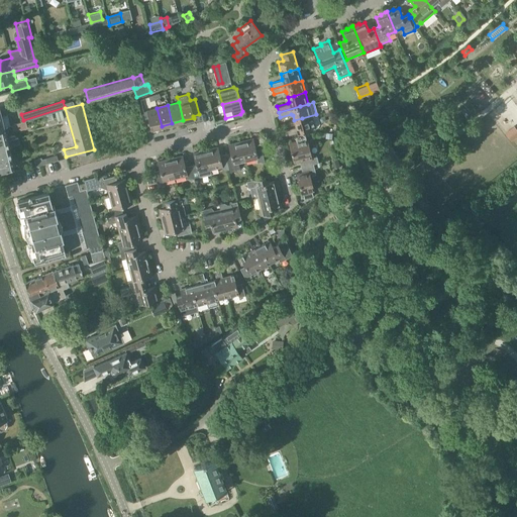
[(162,126),(157,108),(146,110),(150,128),(162,126)]
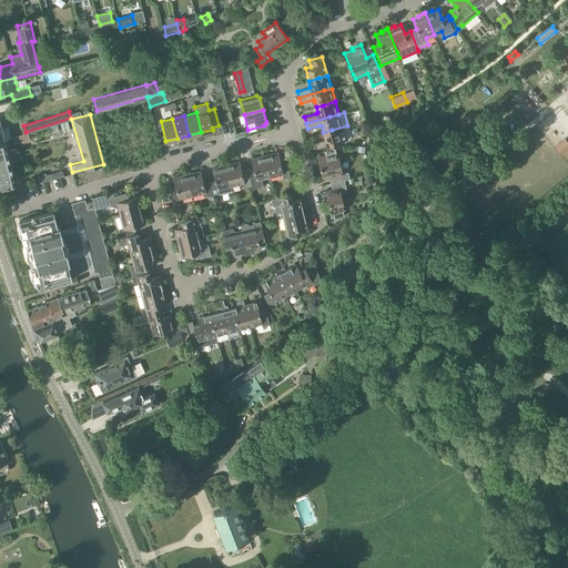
[(0,121),(0,140),(4,139),(11,138),(8,127),(1,128),(0,121)]
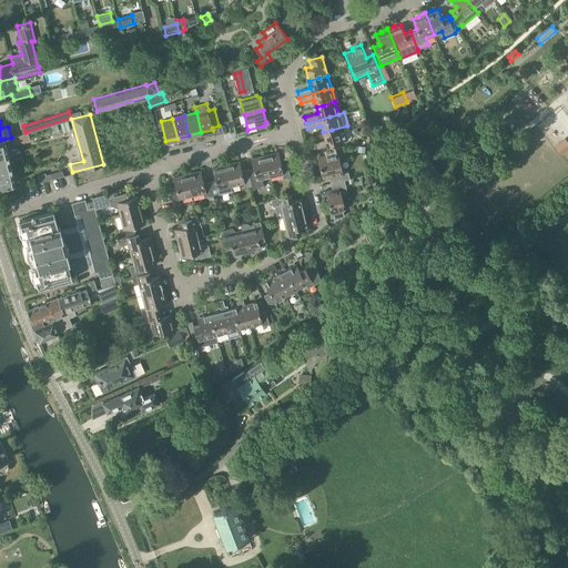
[(312,142),(313,149),(345,140),(347,139),(350,135),(347,125),(332,130),(323,132),(324,138),(324,139),(312,142)]
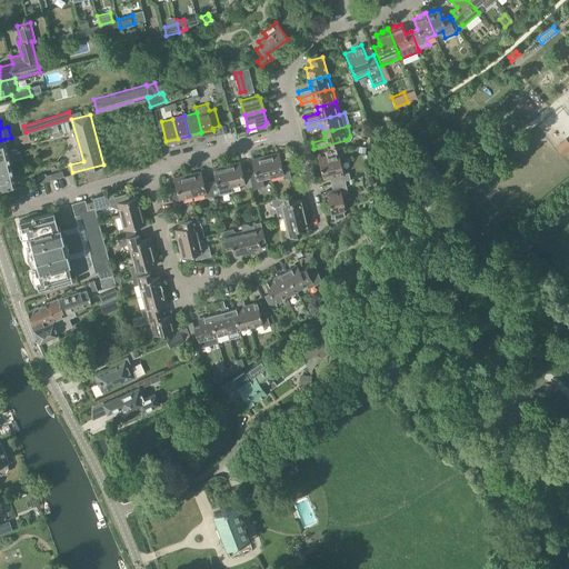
[(568,141),(565,137),(555,146),(562,155),(568,149),(568,141)]
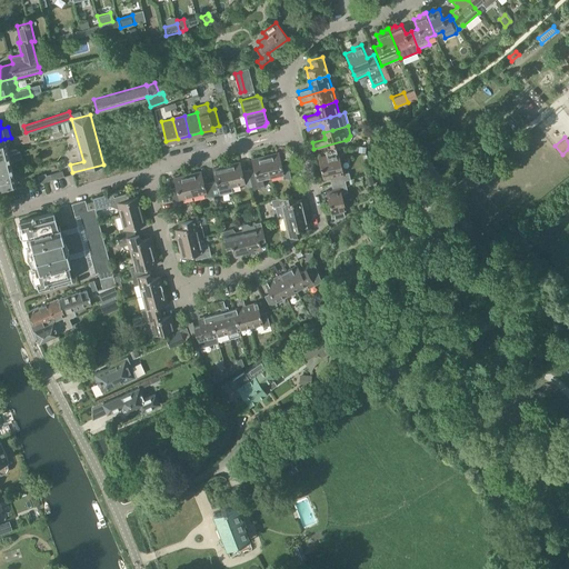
[(7,150),(5,139),(0,140),(0,156),(12,152),(12,149),(7,150)]
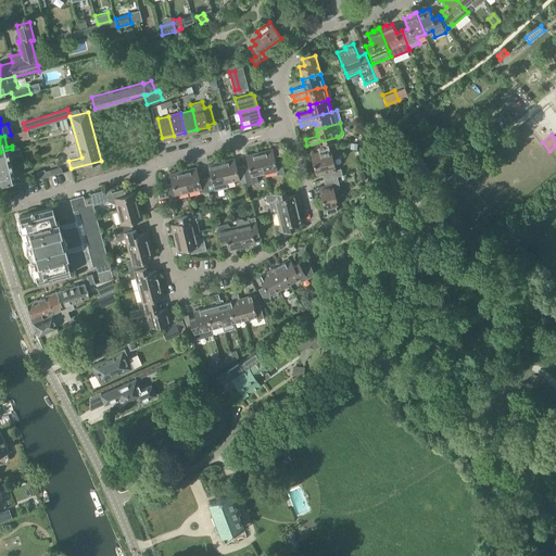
[(0,169),(12,167),(10,156),(21,153),(20,148),(12,149),(0,152),(0,169)]
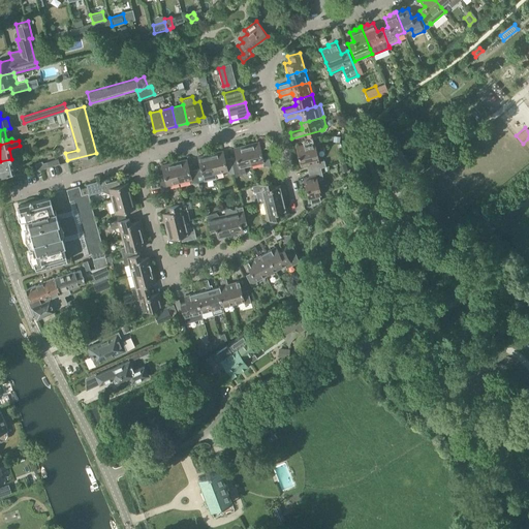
[(308,170),(320,167),(325,166),(324,160),(319,161),(314,141),(296,146),(301,166),(306,164),(308,170)]
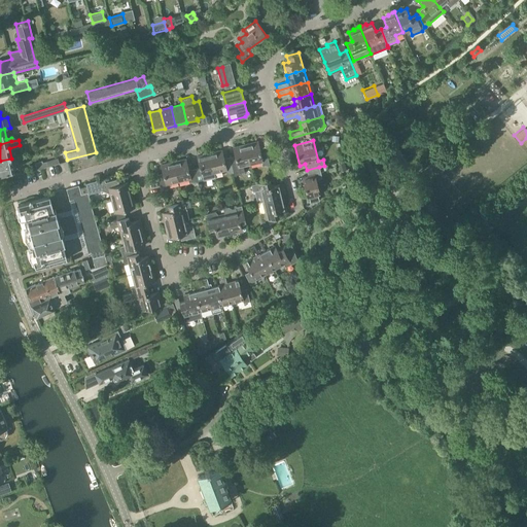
[(245,144),(249,164),(261,161),(262,165),(269,164),(266,150),(260,152),(257,141),(245,144)]
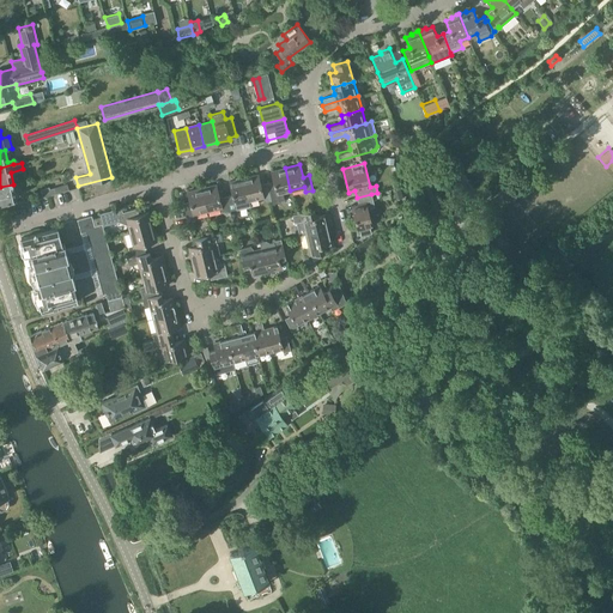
[(290,190),(285,168),(271,170),(274,184),(267,186),(271,200),(272,204),(279,202),(279,200),(284,199),(283,192),(290,190)]
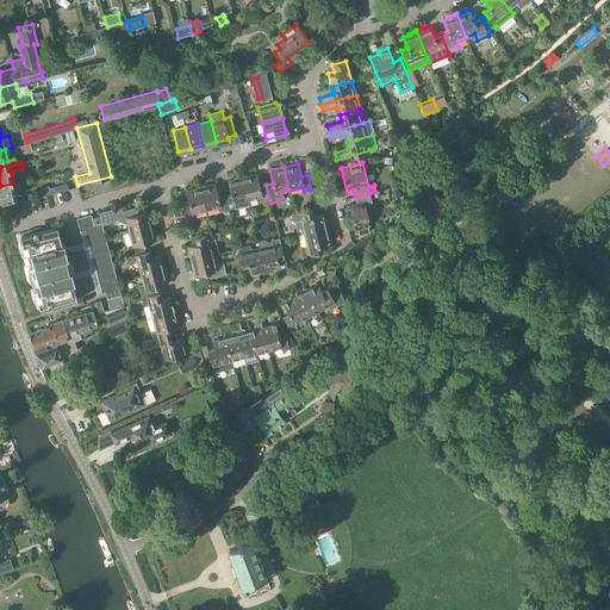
[(242,176),(248,199),(261,197),(262,201),(269,199),(266,185),(260,186),(256,173),(242,176)]
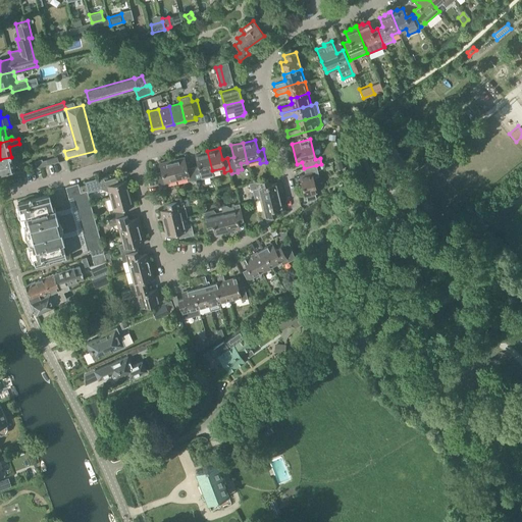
[(198,165),(192,166),(195,179),(201,177),(202,178),(213,175),(212,170),(207,151),(195,154),(198,165)]
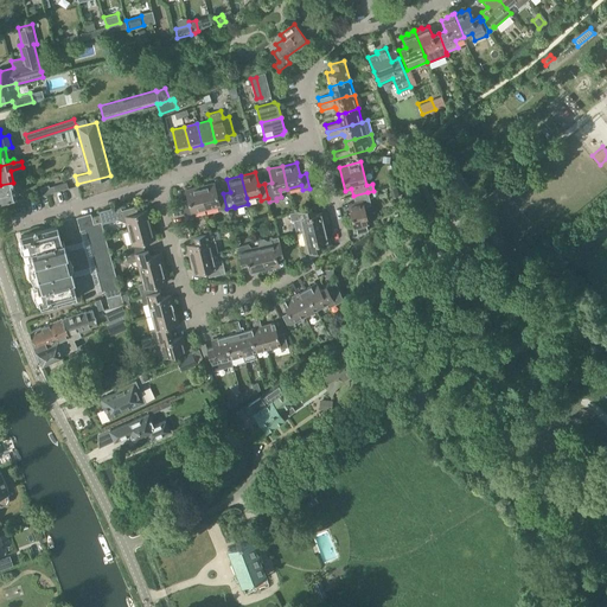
[(13,183),(0,185),(0,199),(17,196),(13,183)]
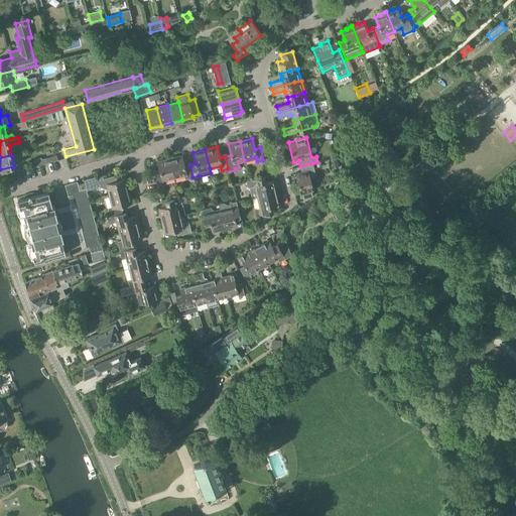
[(169,158),(174,177),(185,174),(186,178),(192,177),(189,164),(184,166),(181,155),(169,158)]
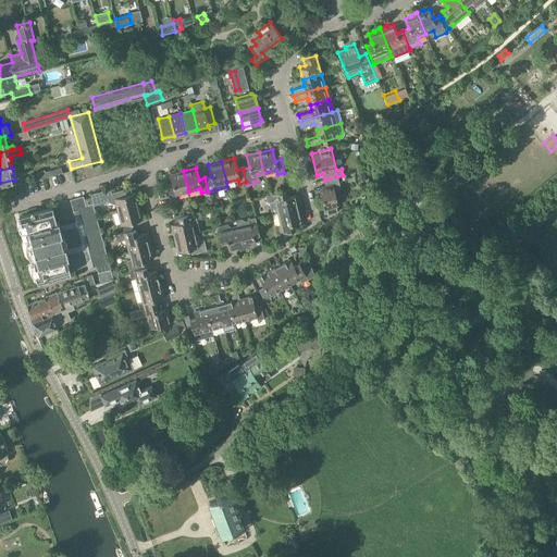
[(188,192),(183,171),(170,173),(173,186),(166,187),(170,200),(177,199),(176,195),(188,192)]
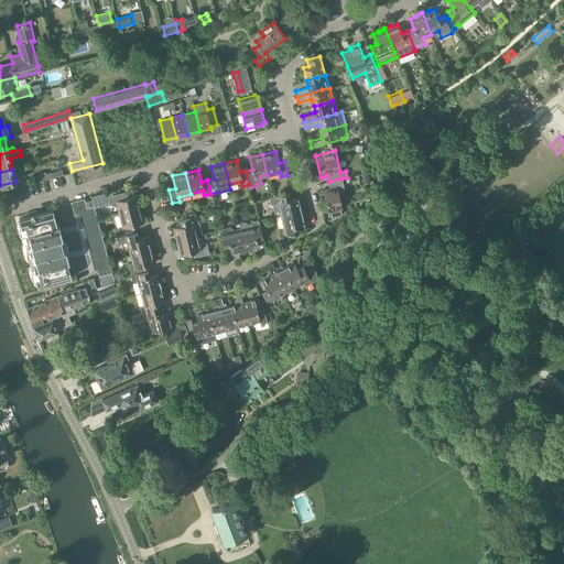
[(342,179),(328,182),(329,187),(323,190),(328,210),(331,210),(332,216),(333,217),(342,215),(340,214),(342,214),(340,208),(343,207),(338,192),(345,190),(342,179)]
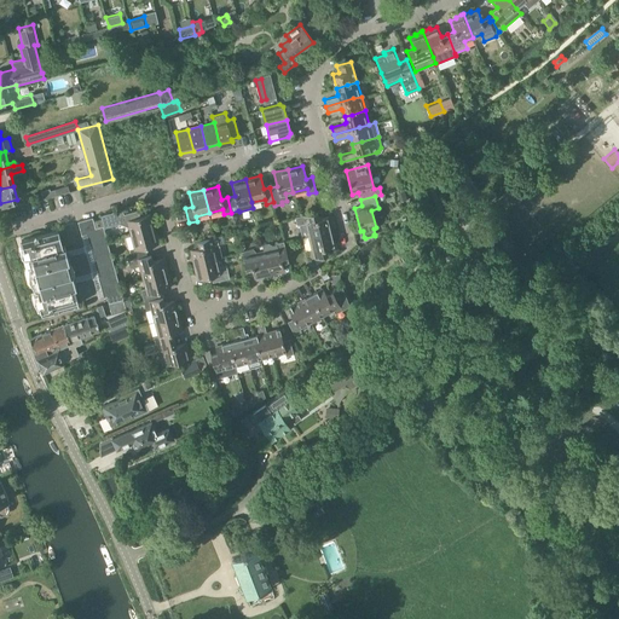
[(122,209),(100,215),(104,227),(120,223),(128,226),(131,235),(140,232),(154,229),(150,214),(136,218),(134,210),(123,213),(122,209)]
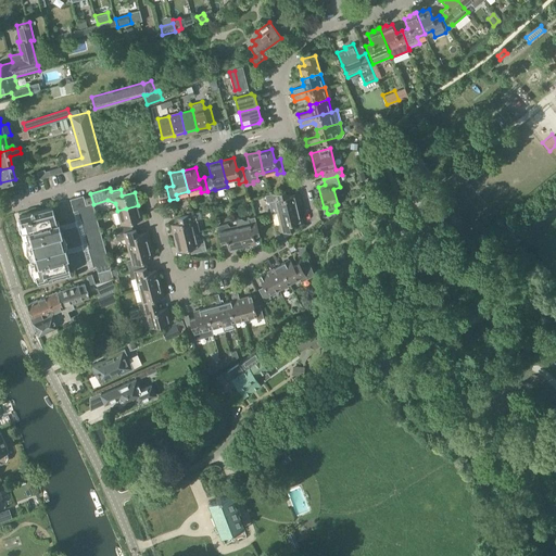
[(272,213),(277,212),(282,211),(298,206),(294,193),(282,197),(281,190),(265,194),(266,201),(268,201),(272,213)]
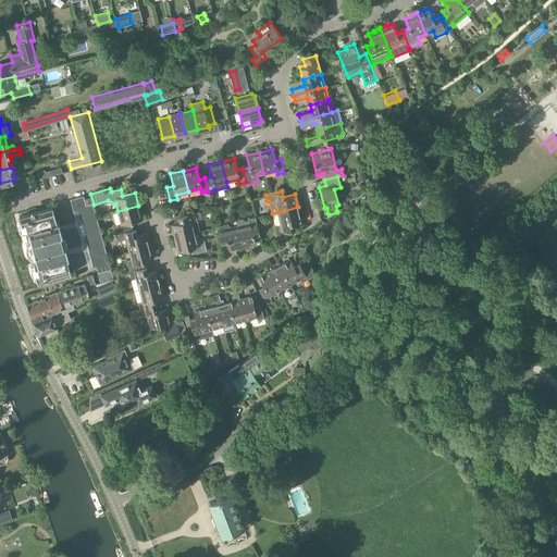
[(83,195),(70,199),(73,211),(77,210),(94,267),(96,267),(97,272),(111,269),(93,203),(86,206),(84,198),(83,195)]
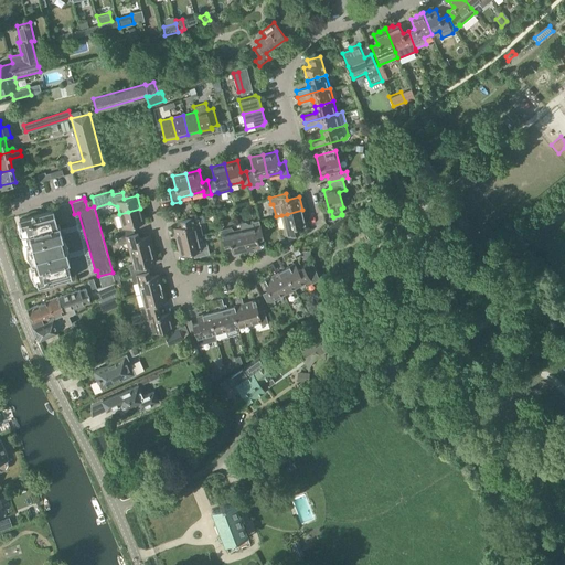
[(120,237),(135,233),(131,225),(144,222),(140,209),(128,212),(119,214),(123,226),(118,227),(120,237)]
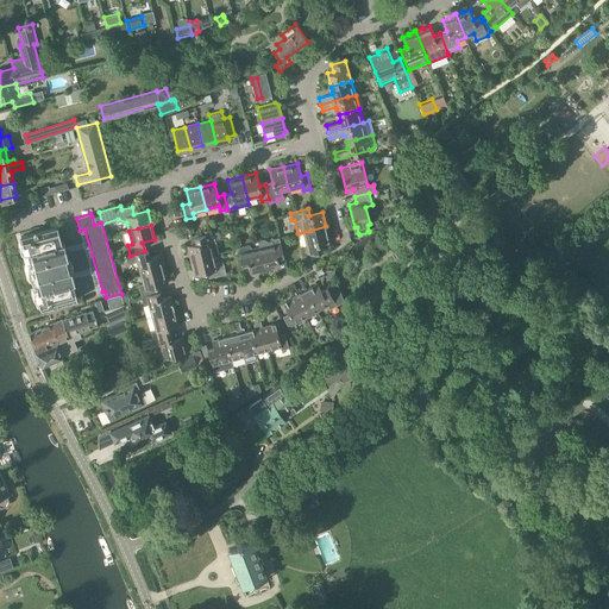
[(62,243),(57,226),(20,236),(23,245),(25,244),(41,300),(38,300),(41,309),(77,299),(73,282),(75,282),(63,242),(62,243)]
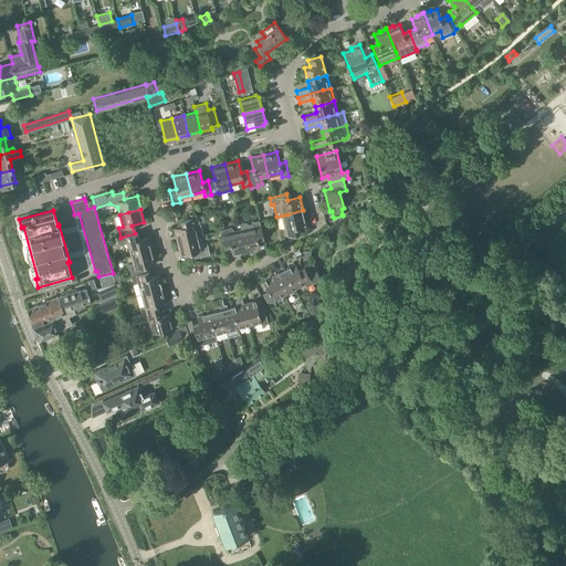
[(306,223),(303,210),(287,215),(282,216),(285,228),(281,229),(282,237),(295,233),(294,227),(306,223)]
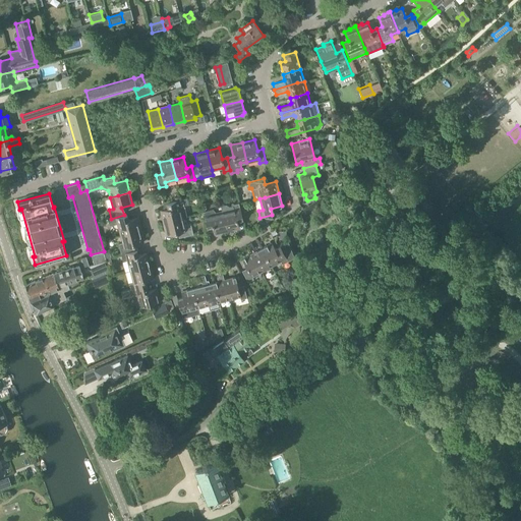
[(326,219),(350,200),(346,195),(322,214),(326,219)]
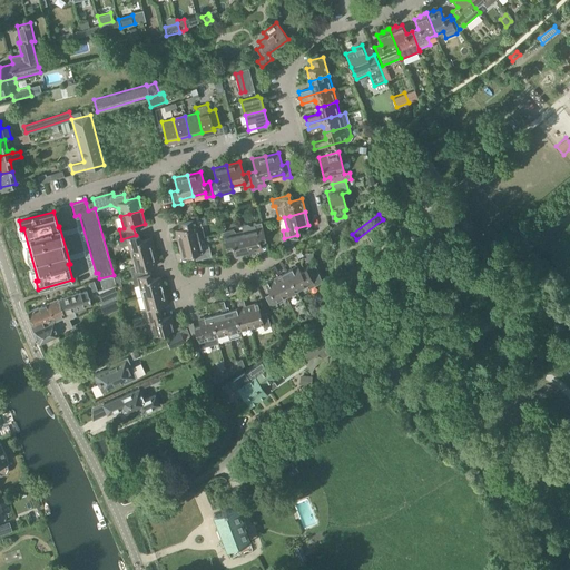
[(178,243),(199,238),(204,237),(202,224),(206,223),(204,216),(182,222),(184,227),(175,229),(178,243)]
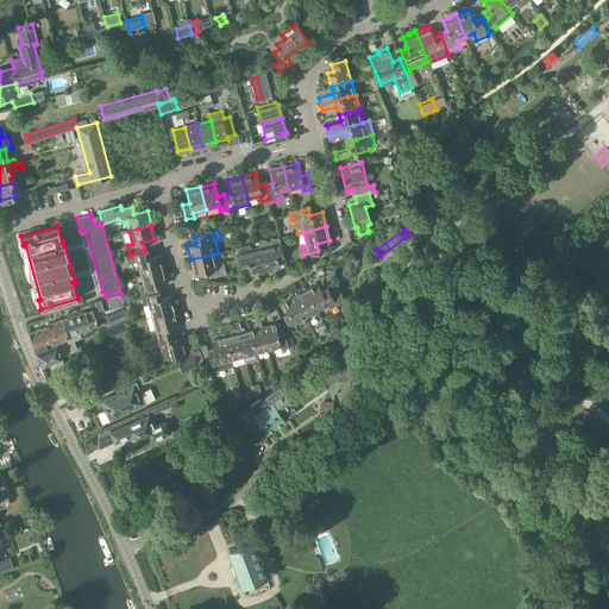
[(259,246),(264,270),(278,267),(276,252),(282,251),(278,237),(271,238),(272,239),(268,240),(264,238),(258,239),(259,246)]
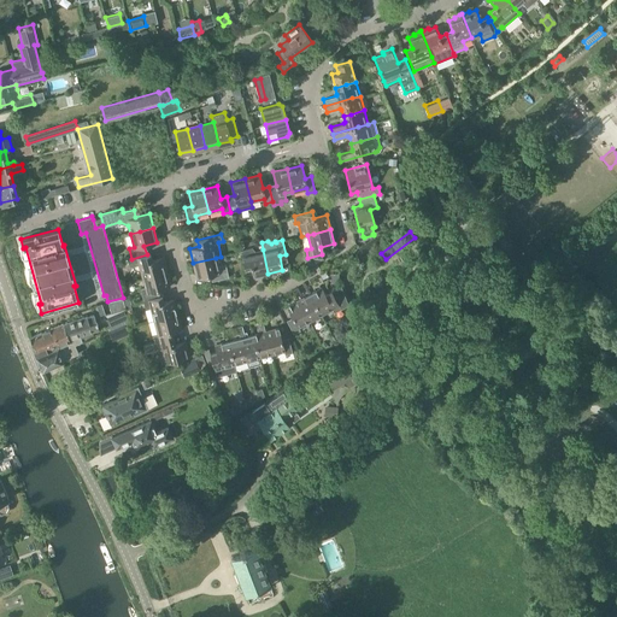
[(268,274),(263,250),(254,252),(254,250),(252,247),(240,250),(244,265),(251,263),(254,276),(268,274)]
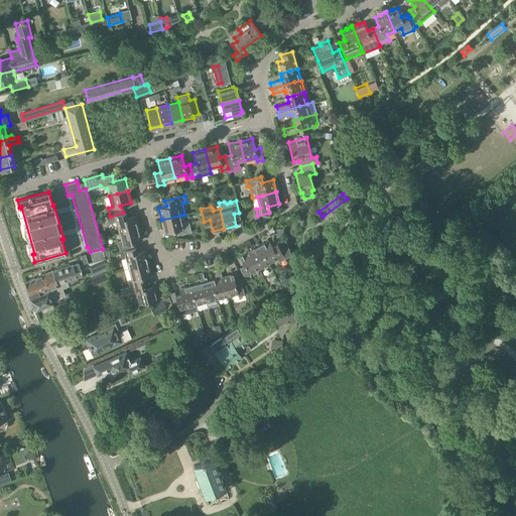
[(123,213),(110,217),(107,217),(109,223),(112,222),(114,224),(116,226),(117,226),(119,233),(138,228),(135,216),(124,219),(123,213)]
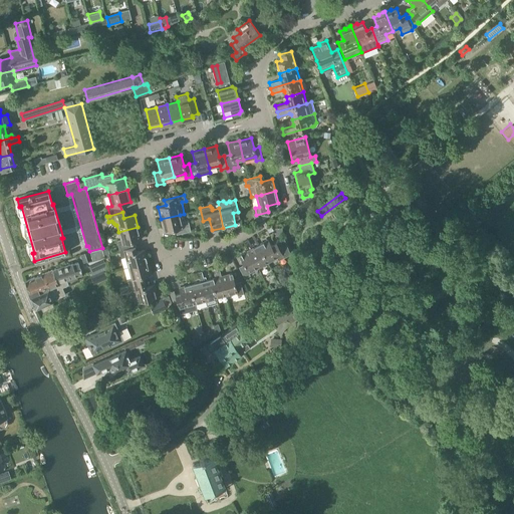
[(180,215),(161,219),(164,231),(175,228),(177,234),(191,231),(188,220),(182,221),(180,215)]
